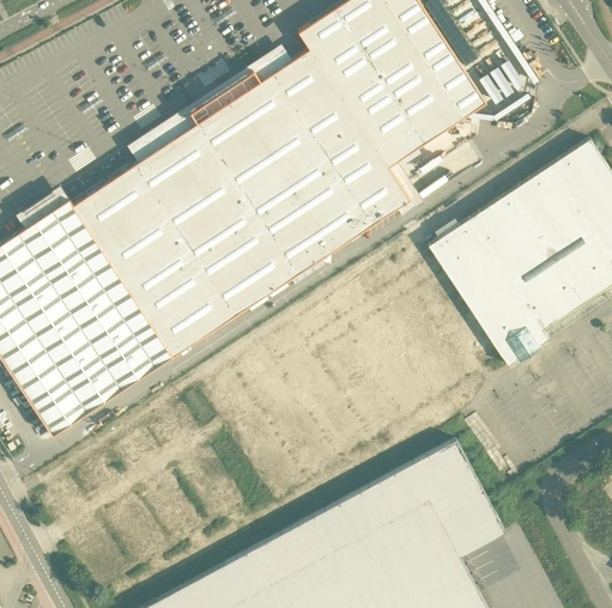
[(0,356),(54,437),(397,210),(403,218),(417,208),(413,202),(410,196),(408,198),(406,193),(404,189),(389,168),(461,121),(462,120),(486,104),(417,0),(350,0),(298,34),(301,36),(310,50),(292,62),(261,83),(254,72),(235,84),(191,114),(151,140),(158,151),(139,164),(74,207),(71,201),(65,205),(56,210),(38,222),(25,230),(0,247),(0,356)]
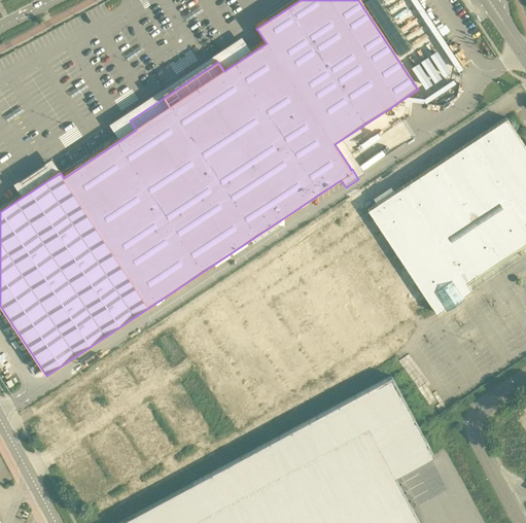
[(224,71),(251,54),(243,41),(201,69),(164,93),(110,129),(119,141),(136,130),(130,120),(174,92),(202,72),(218,62),(224,71)]
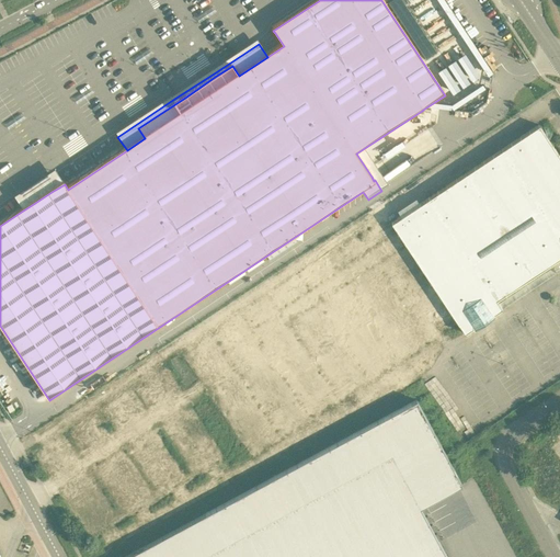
[(401,220),(392,226),(399,236),(459,328),(464,333),(465,337),(473,331),(475,333),(495,318),(495,317),(502,313),(496,304),(559,262),(559,158),(557,154),(540,128),(401,220)]
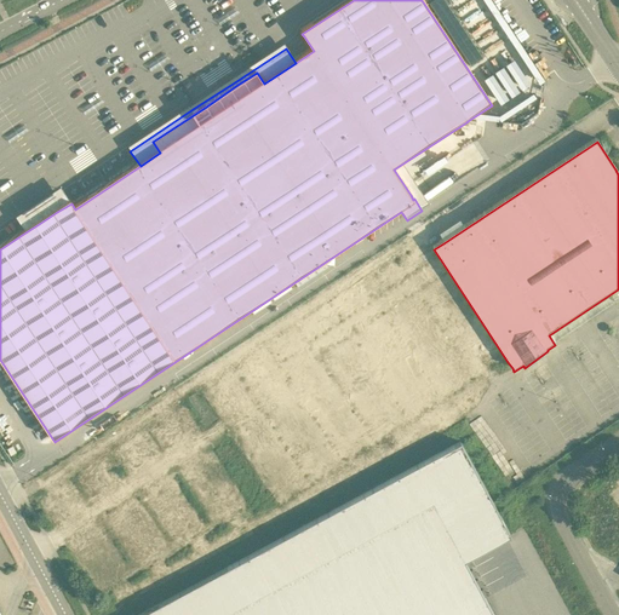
[(21,224),(26,233),(32,229),(72,203),(64,194),(63,191),(18,222),(21,224)]
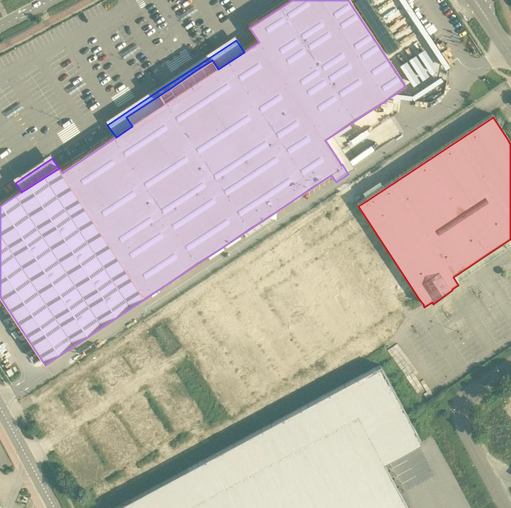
[(406,507),(383,465),(421,444),(408,420),(380,368),(120,507),(406,507)]
